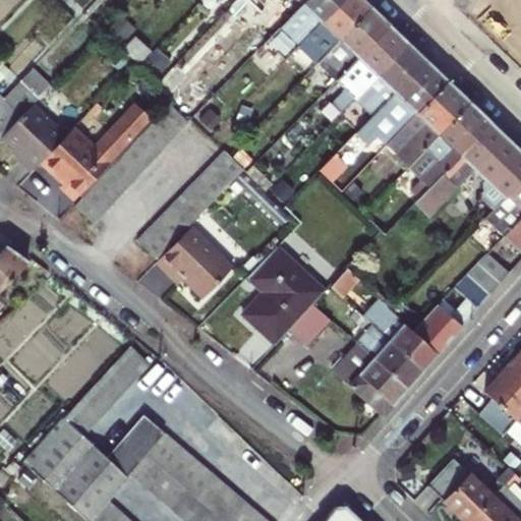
[(295,0),(302,6),(307,0),(238,0),(232,7),(242,17),(253,5),(263,14),(276,0),(295,0)]
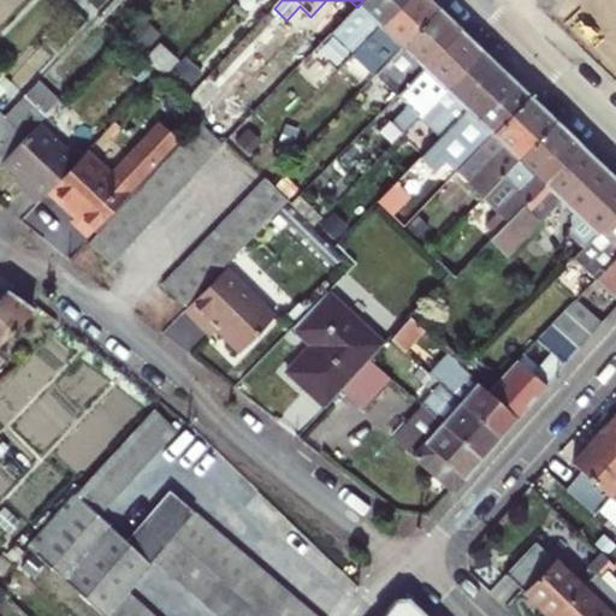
[(355,53),(406,0),(363,0),(357,7),(333,33),(355,53)]
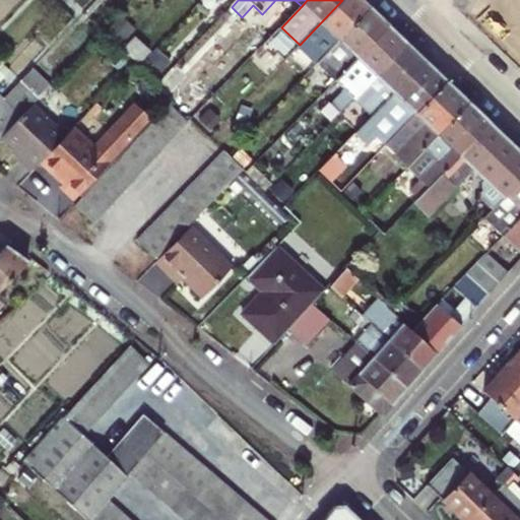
[(318,62),(370,6),(363,0),(342,0),(300,45),(318,62)]
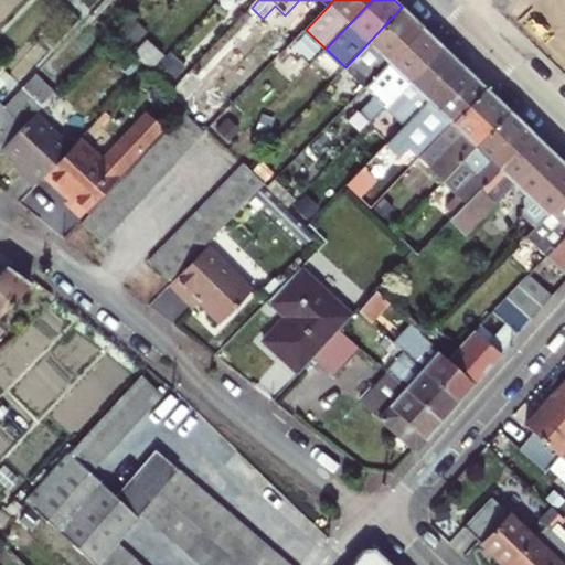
[(366,87),(424,28),(402,7),(345,67),(351,74),(342,84),(356,98),(366,87)]
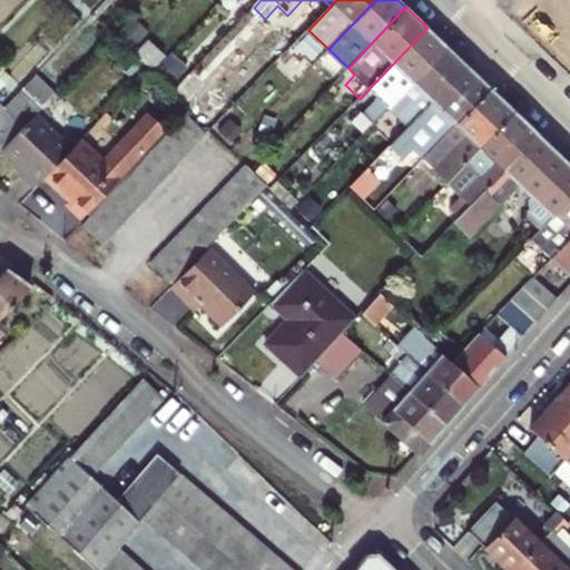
[(390,108),(446,47),(428,28),(370,88),(379,97),(363,112),(374,124),(390,108)]
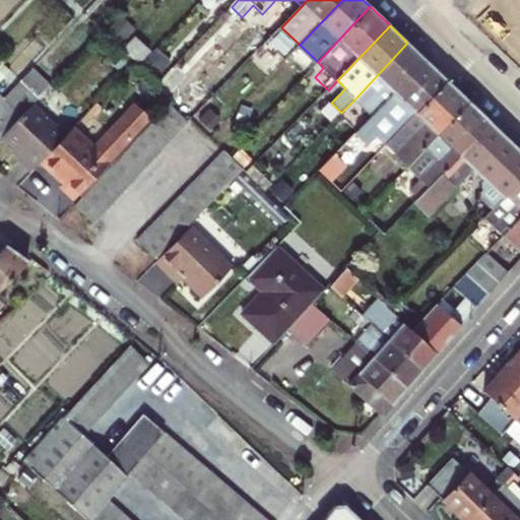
[(373,116),(427,61),(407,43),(355,99),(373,116)]
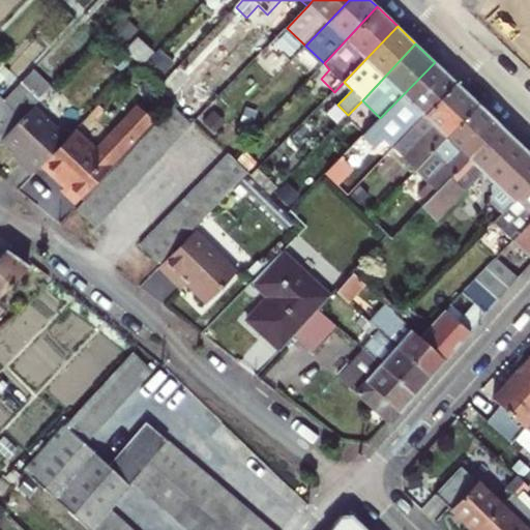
[(406,136),(457,83),(435,62),(380,118),(326,174),(339,186),(357,167),(384,140),(396,126),(406,136)]
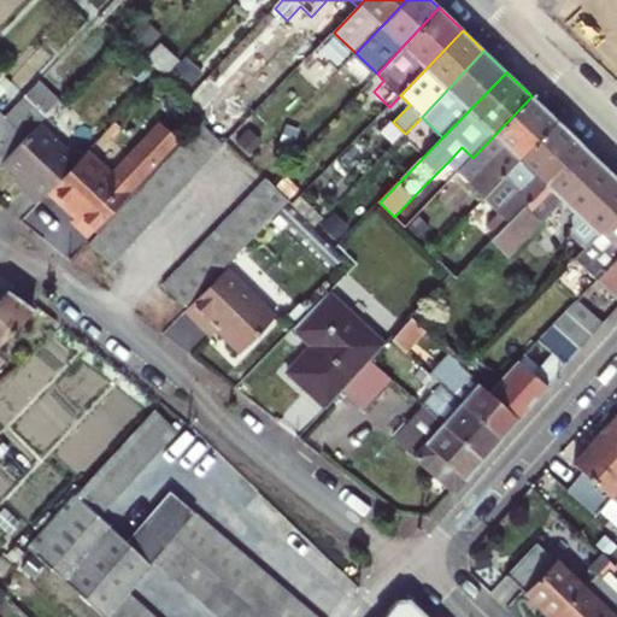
[(200,109),(210,119),(231,98),(221,87),(200,109)]
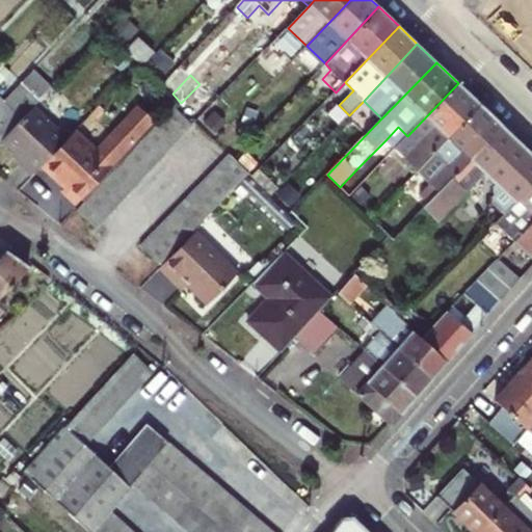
[(0,144),(4,141),(33,109),(43,99),(24,81),(9,96),(0,105),(0,144)]
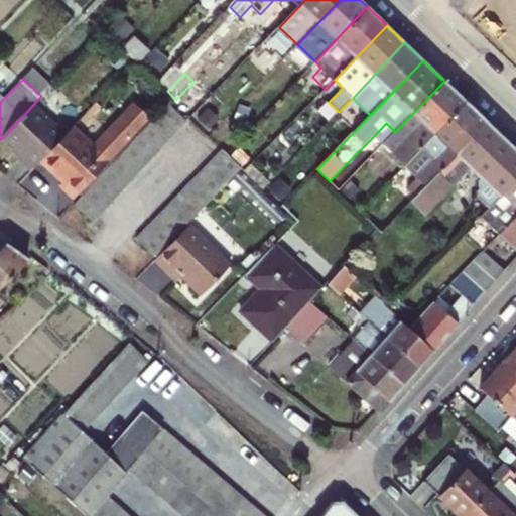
[(405,166),(467,102),(444,81),(395,132),(383,144),(405,166)]
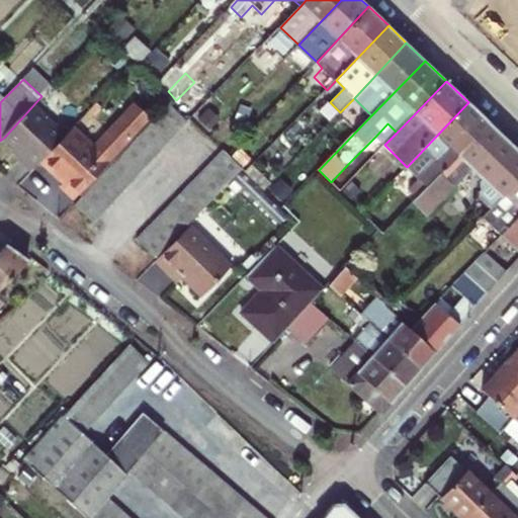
[(0,102),(9,93),(0,84),(0,102)]
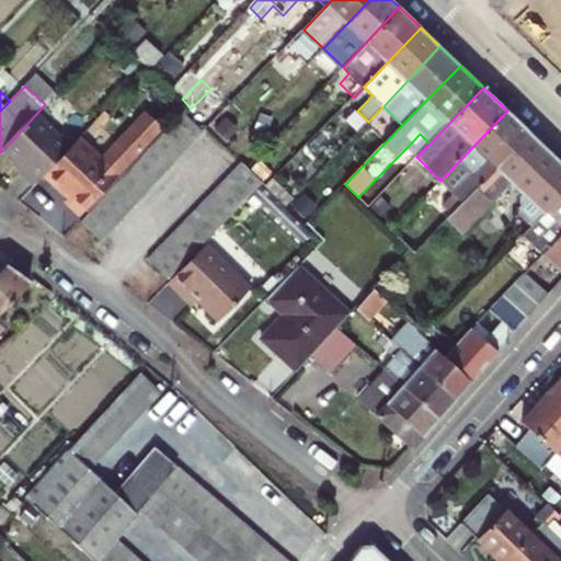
[(183,111),(164,130),(86,217),(80,221),(103,243),(124,220),(205,133),(183,111)]
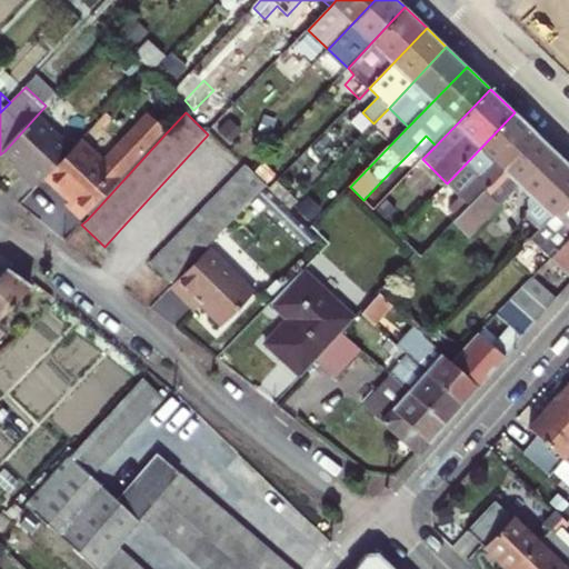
[(459,218),(538,136),(515,112),(447,183),(460,196),(448,208),(459,218)]
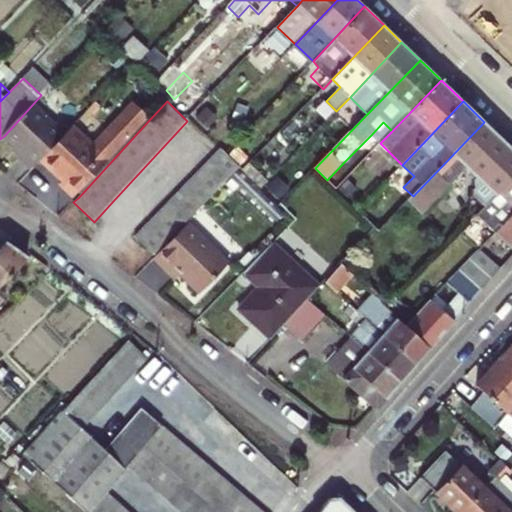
[(78,198),(150,119),(135,104),(94,146),(72,126),(63,136),(40,158),(56,175),(58,172),(67,180),(63,184),(78,198)]
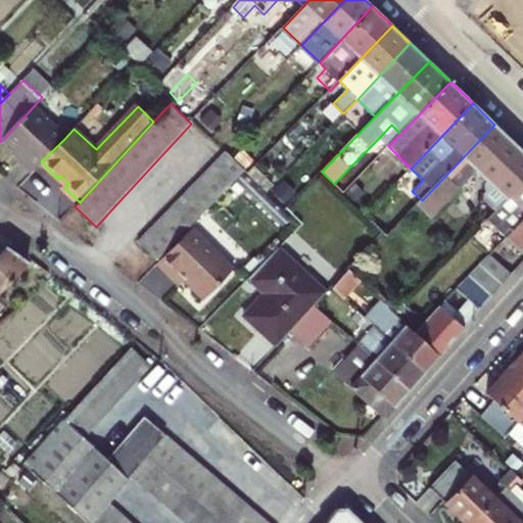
[(41,161),(64,139),(33,107),(4,139),(13,148),(21,156),(17,161),(31,174),(41,161)]
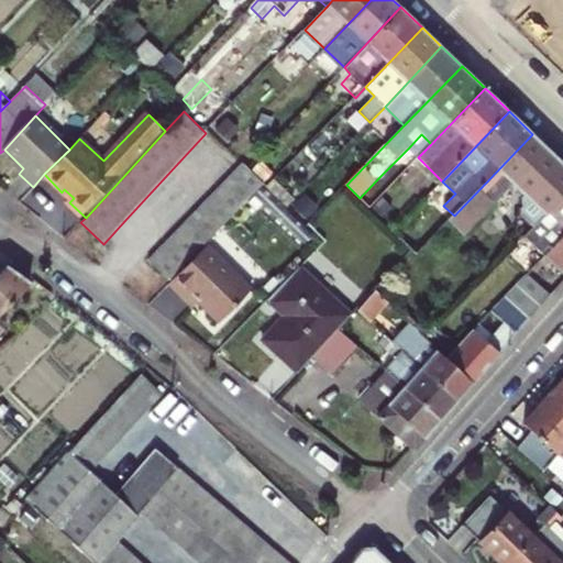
[(408,148),(418,157),(431,144),(421,134),(408,148)]
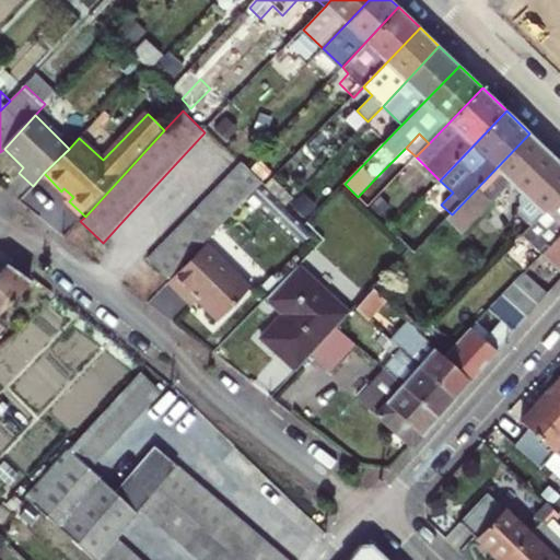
[(452,214),(447,220),(462,234),(511,182),(517,189),(515,191),(515,199),(518,201),(516,203),(516,210),(533,225),(559,196),(559,162),(529,133),(452,214)]
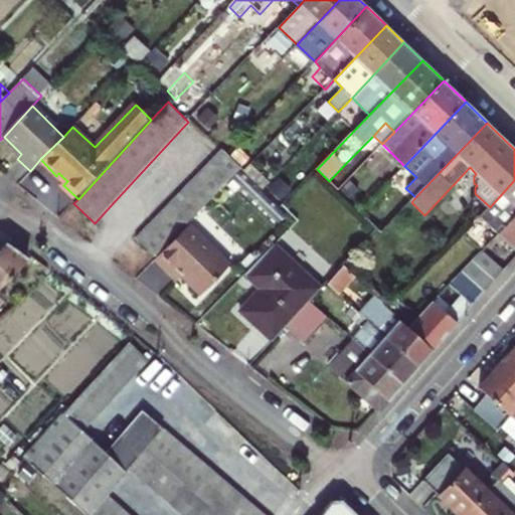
[(9,150),(17,159),(21,154),(13,146),(9,150)]
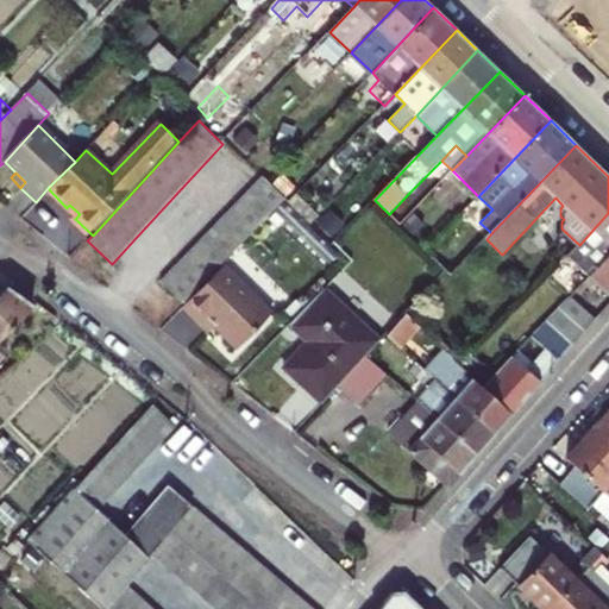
[(221,265),(286,199),(269,182),(263,176),(161,281),(183,303),(195,292),(207,280),(219,268),(221,265)]
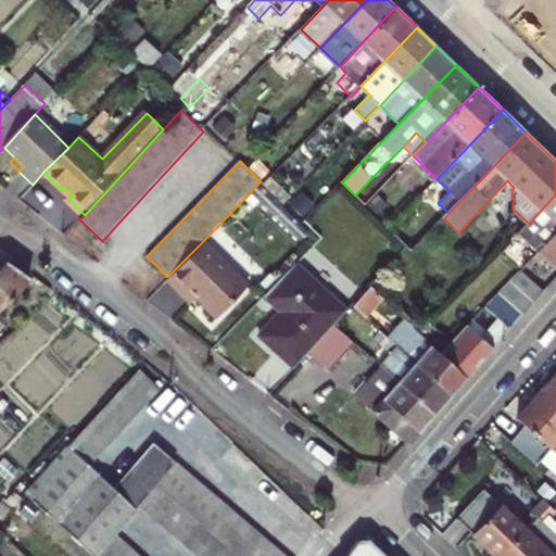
[(265,185),(285,203),(295,192),(276,174),(265,185)]
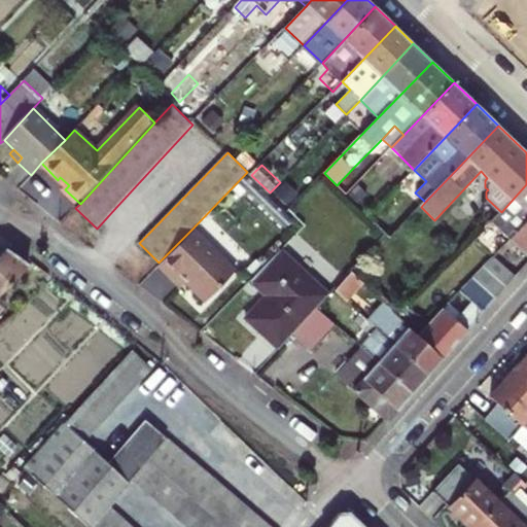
[(337,185),(347,195),(365,175),(355,166),(337,185)]
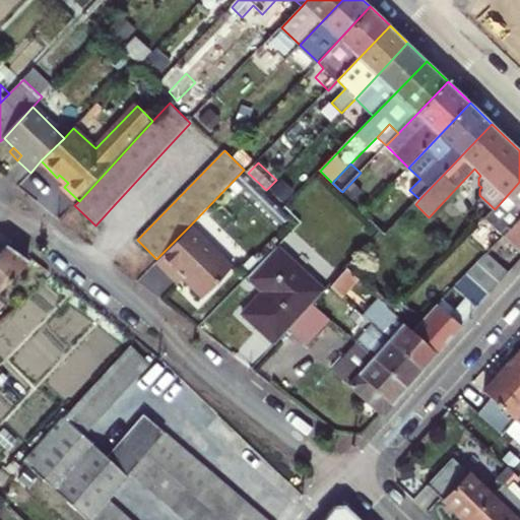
[(504,237),(519,219),(519,182),(495,209),(484,219),(490,223),(480,233),(494,247),(504,237)]
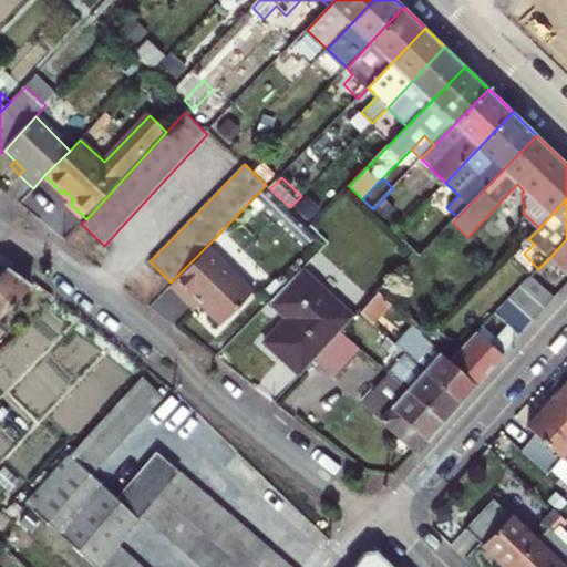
[(566,239),(549,258),(566,274),(566,239)]
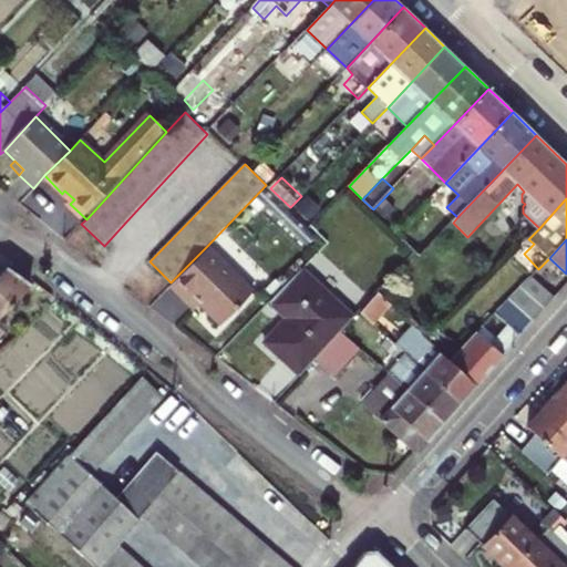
[(171,282),(167,286),(182,300),(188,292),(198,303),(212,317),(244,285),(206,247),(204,249),(193,260),(182,271),(171,282)]
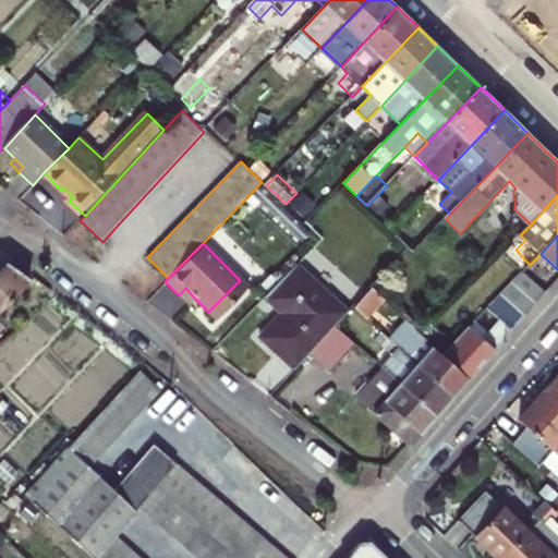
[(0,313),(32,282),(7,264),(0,270),(0,313)]
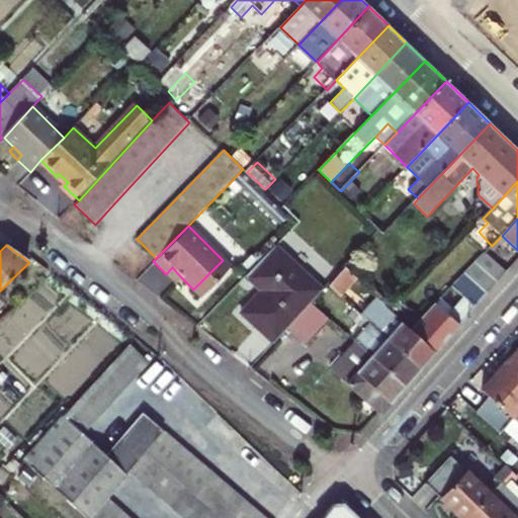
[(298,315),(311,301),(322,290),(275,247),(246,276),(260,290),(240,312),(266,337),(293,310),(298,315)]
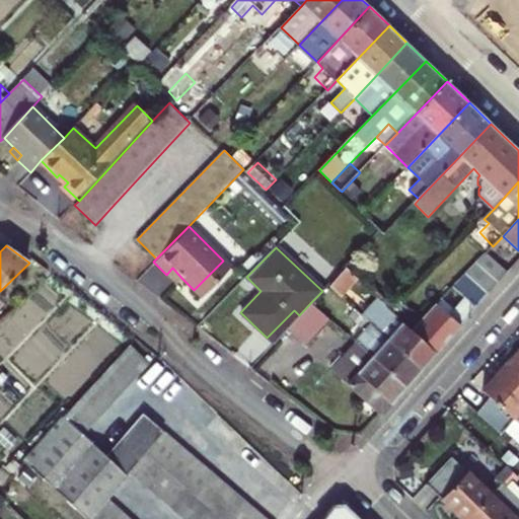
[(487,252),(466,274),(490,295),(509,274),(487,252)]
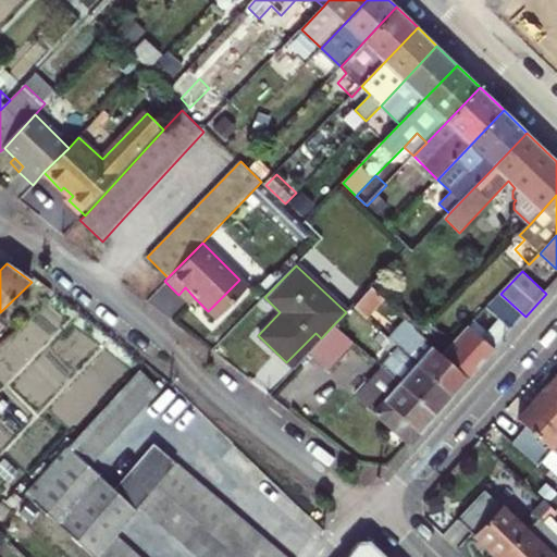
[(239,280),(208,311),(217,319),(248,288),(239,280)]
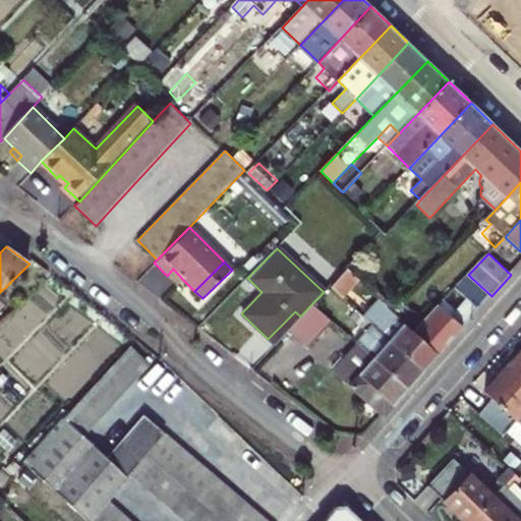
[(173,269),(167,276),(176,285),(182,279),(173,269)]
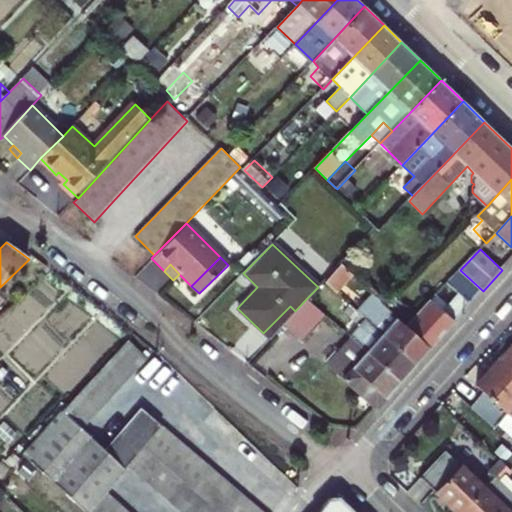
[(406,326),(431,349),(483,291),(460,270),(406,326)]
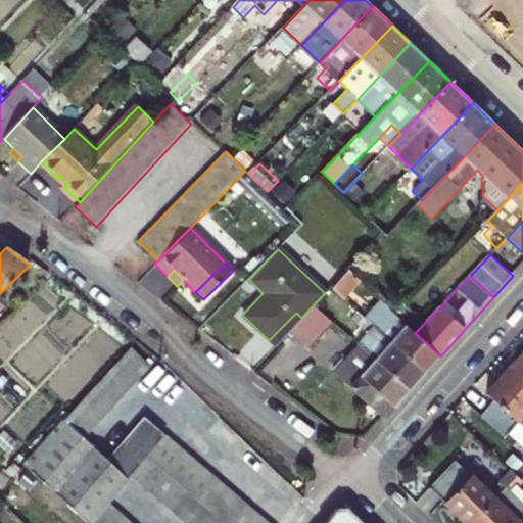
[(378,331),(425,373),(440,357),(415,333),(395,315),(382,301),(376,307),(388,319),(378,331)]
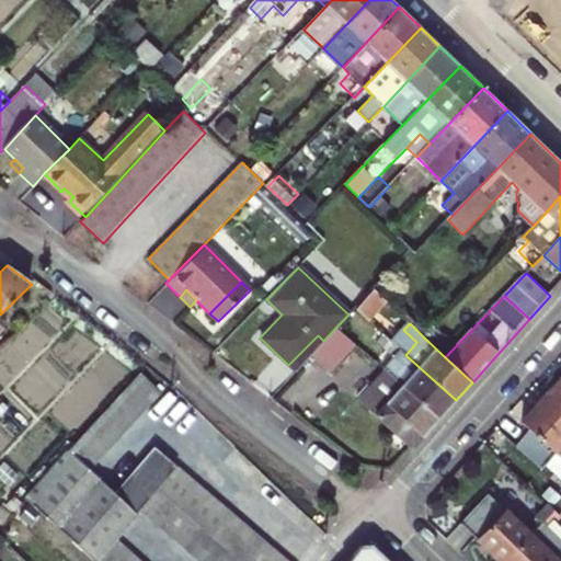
[(323,341),(320,345),(311,353),(332,371),(340,363),(356,344),(336,327),(323,341)]
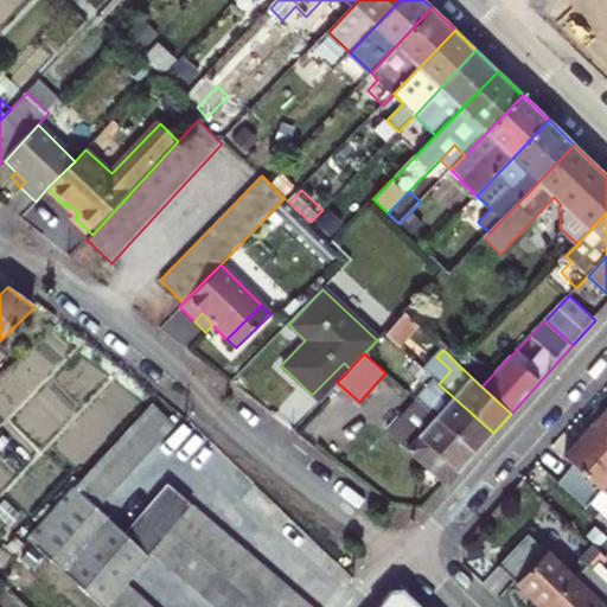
[(337,382),(346,374),(350,369),(344,363),(312,395),(319,402),(336,384),(337,382)]
